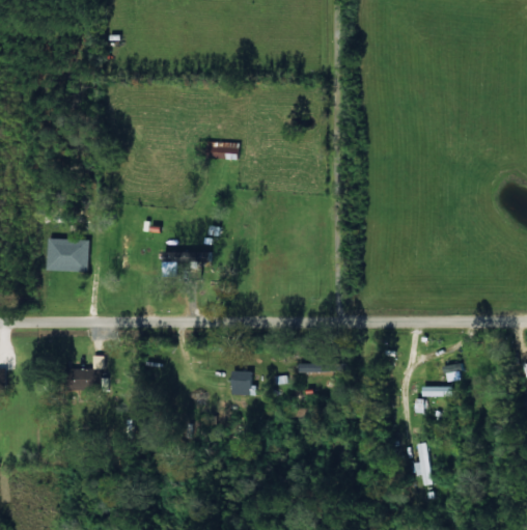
[(52,265),(82,266),(82,246),(52,245),(52,265)]
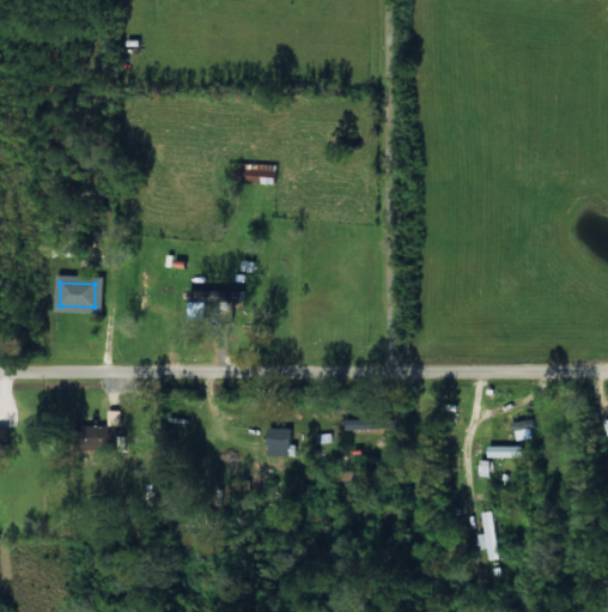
[(187,302),(243,303),(243,291),(187,290),(187,302)]
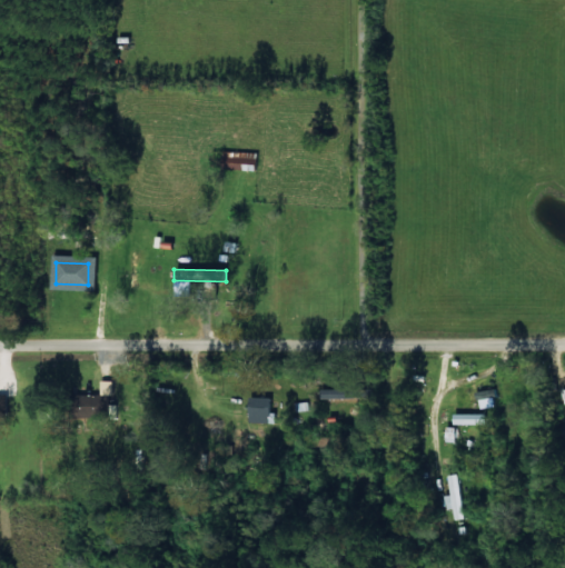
[(476,392),(476,385),(465,386),(466,402),(502,401),(502,390),(476,392)]
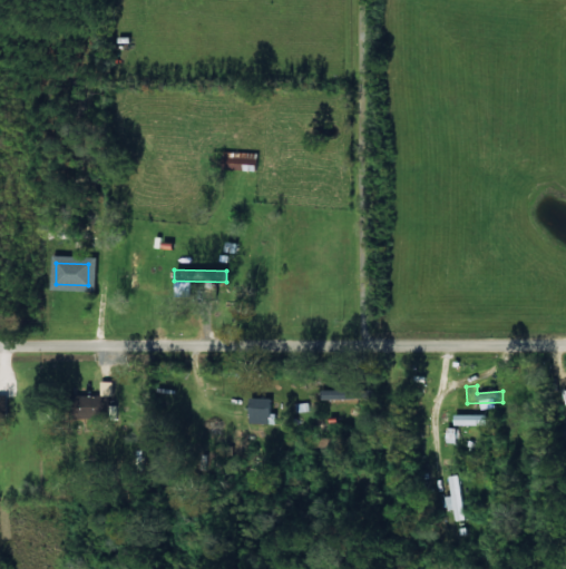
[(322,400),(358,399),(358,391),(322,391),(322,400)]
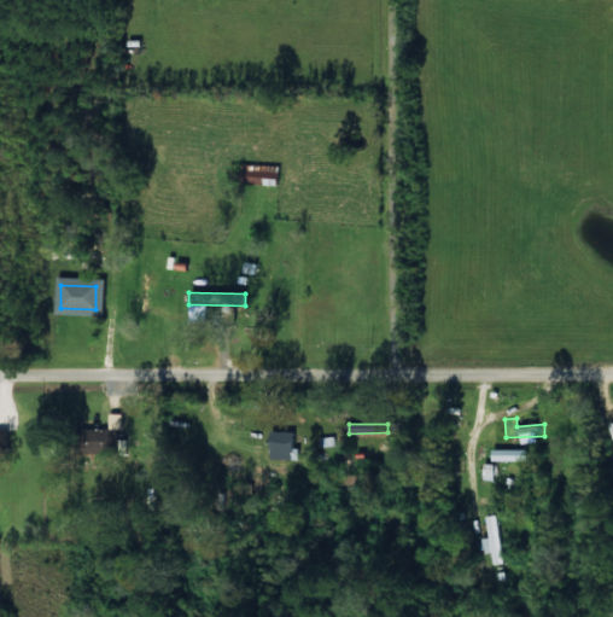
[(117,430),(86,430),(86,457),(106,458),(106,453),(117,454),(117,430)]
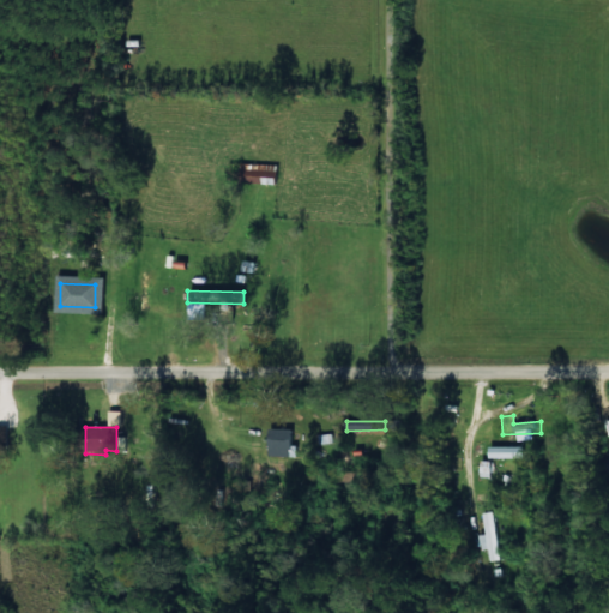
[(293,430),(267,430),(266,456),(293,457),(293,430)]
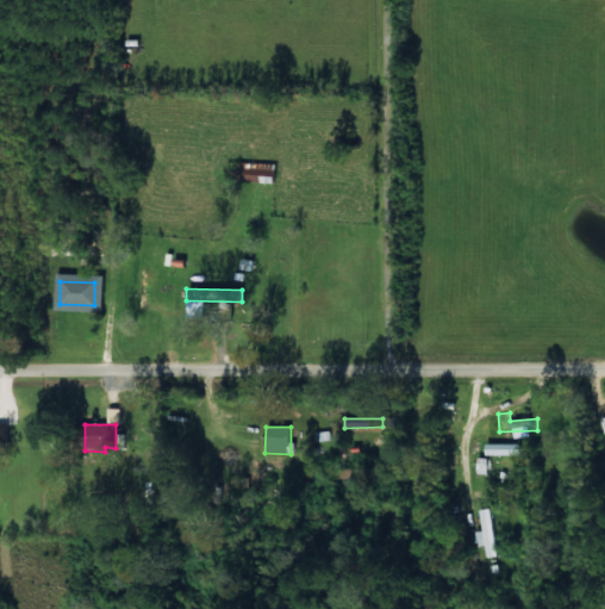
[(518,455),(518,443),(484,445),(484,455),(518,455)]
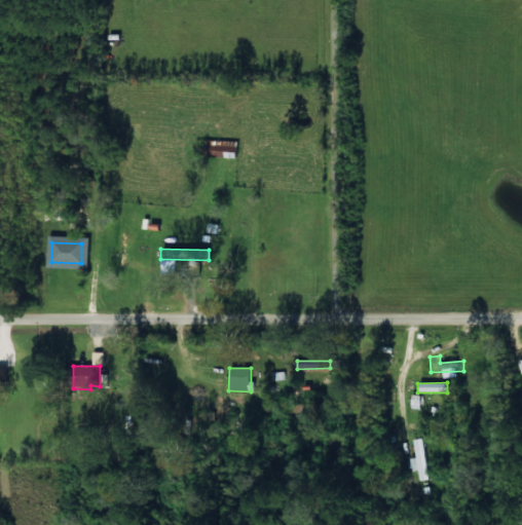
[(410,440),(411,459),(412,481),(424,480),(422,440),(410,440)]
